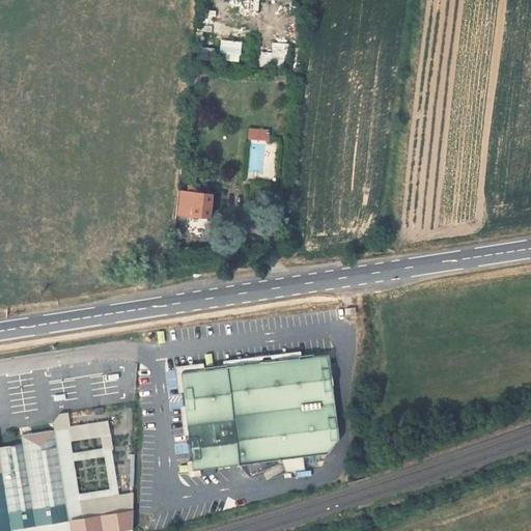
[(218,58),(238,60),(241,42),(220,38),(218,58)]
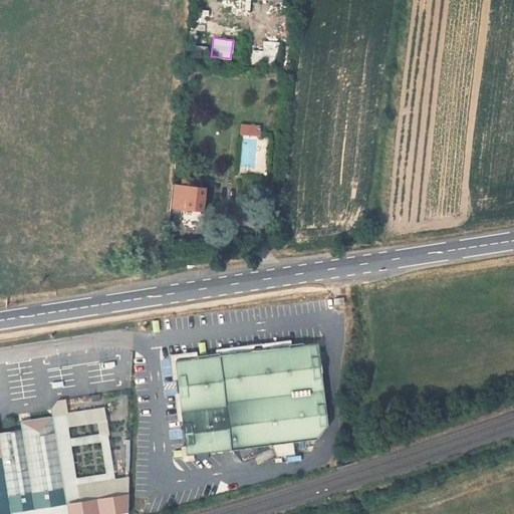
[(242,125),(241,135),(260,137),(261,127),(242,125)]
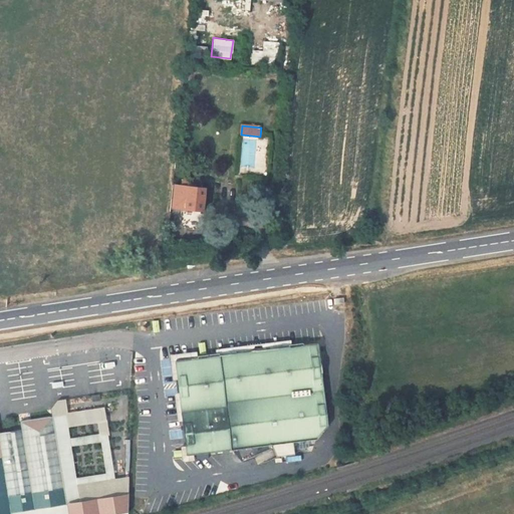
[(173,208),(202,211),(204,189),(187,187),(188,180),(176,179),(173,208)]
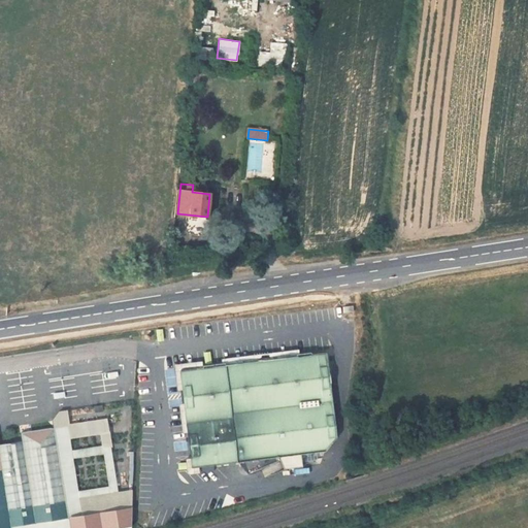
[(277,207),(278,199),(267,198),(266,206),(277,207)]
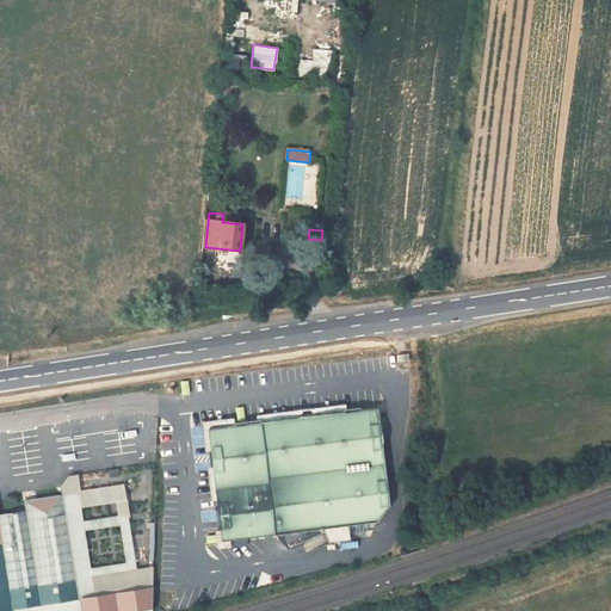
[(346,405),(257,415),(257,421),(260,420),(260,423),(344,412),(344,411),(347,411),(346,405)]
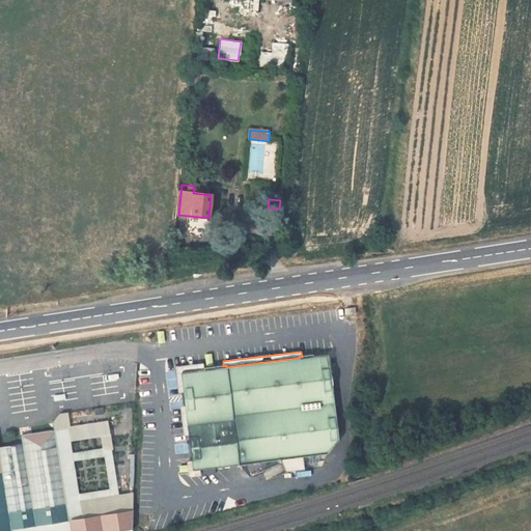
[(204,369),(183,372),(184,387),(195,385),(198,411),(187,412),(190,436),(193,460),(194,471),(201,470),(255,464),(260,463),(281,460),(284,459),(289,472),(305,471),(303,458),(327,454),(339,440),(329,355),(313,356),(313,355),(302,357),(299,357),(299,358),(226,367),(226,365),(223,366),(204,368),(204,369)]
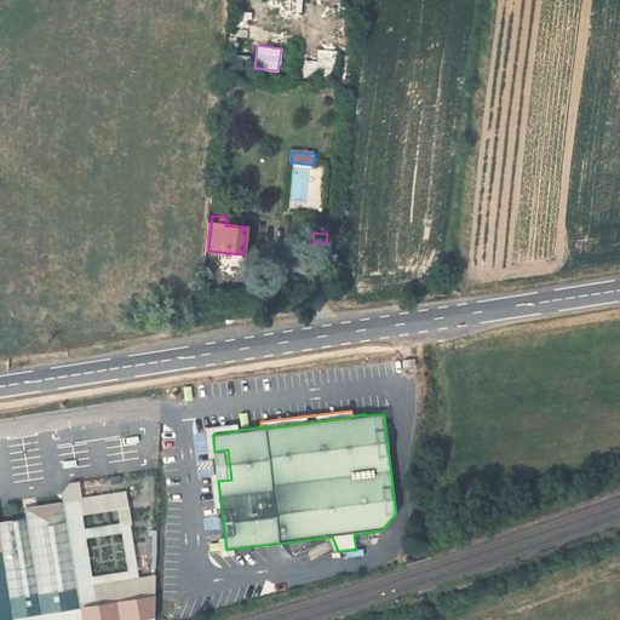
[(211,475),(214,510),(222,509),(218,481),(231,480),(228,449),(214,452),(213,435),(239,431),(239,430),(239,424),(205,429),(208,459),(216,458),(218,475),(211,475)]
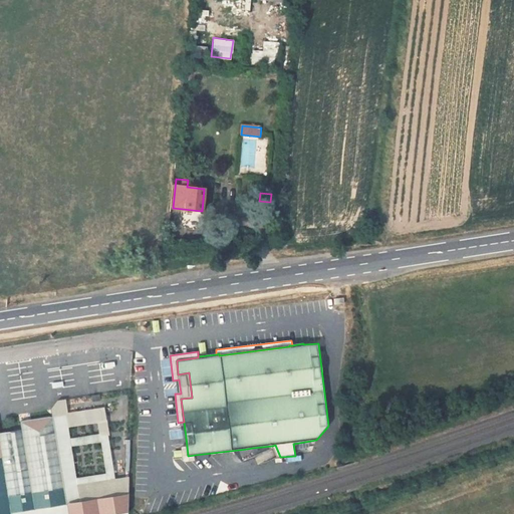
[(66,415),(53,417),(67,505),(11,513),(10,513),(70,513),(80,504),(77,486),(115,480),(107,434),(70,440),(66,415)]
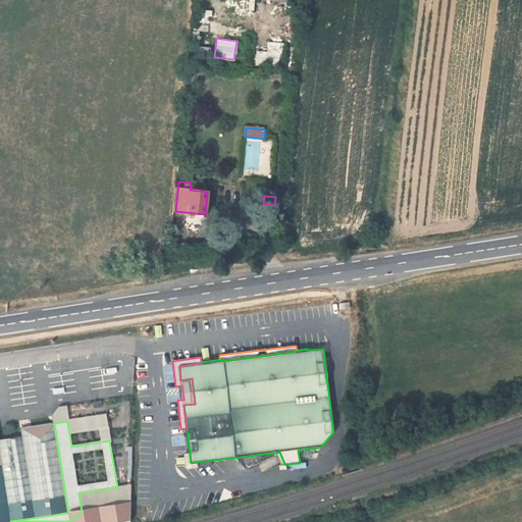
[(0,521),(10,521),(11,521),(68,513),(54,423),(21,428),(22,436),(0,439),(0,521)]
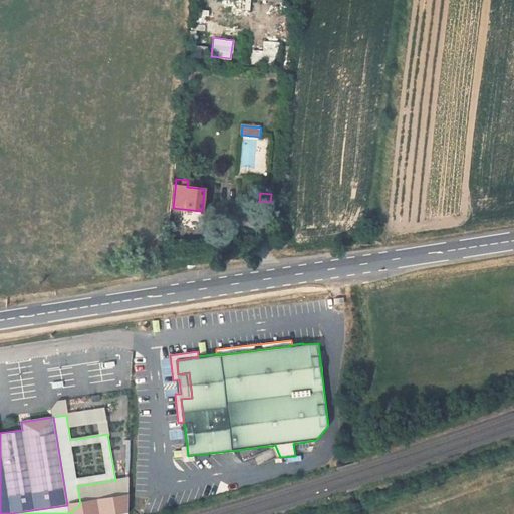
[(272,446),(276,458),(280,457),(275,445),(272,446)]
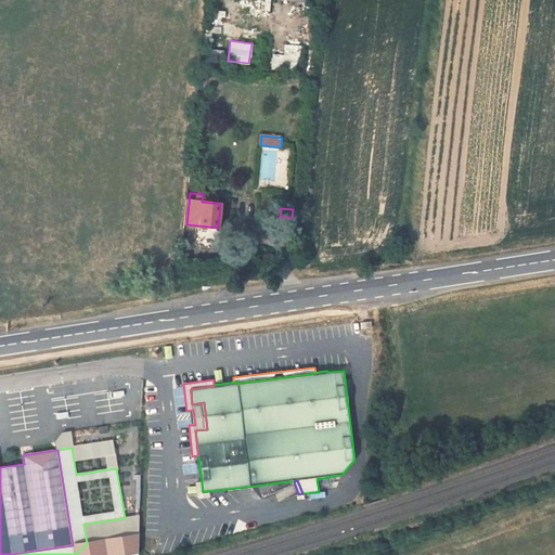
[(197,500),(210,498),(210,491),(203,492),(202,481),(195,482),(196,487),(189,488),(190,493),(196,493),(197,500)]
